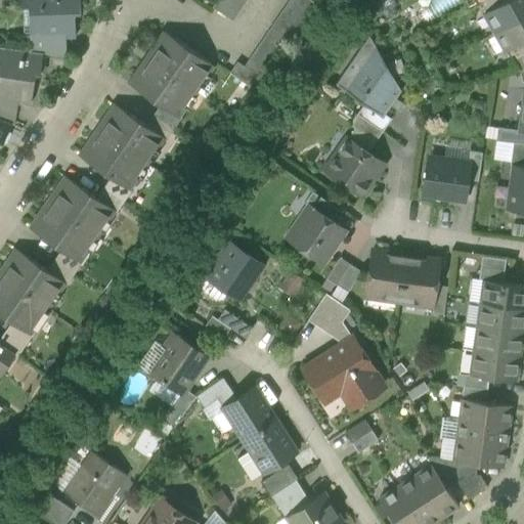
[(67,38),(67,39),(76,39),(76,13),(82,13),(81,0),(24,0),(24,8),(40,7),(41,37),(41,39),(67,38)]
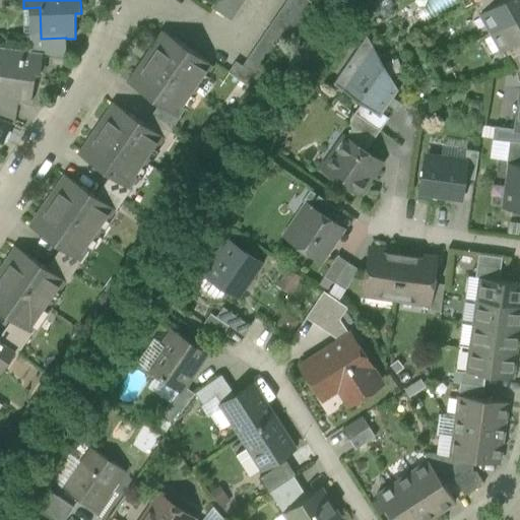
[(238,11),(245,1),(243,0),(215,0),(211,7),(232,21),(238,11)]
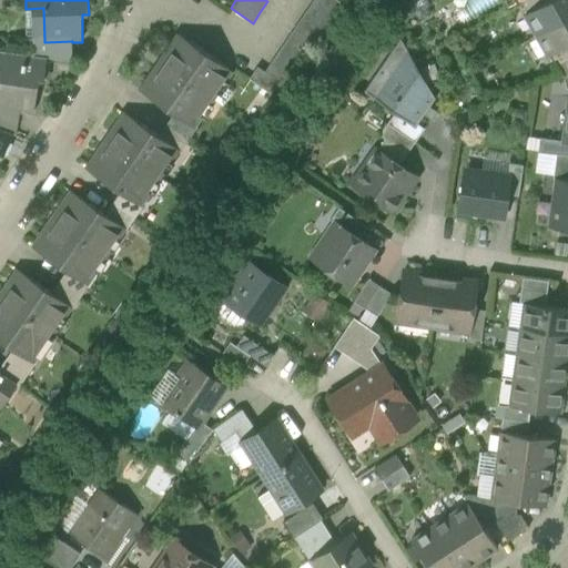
[(336,0),(313,0),(313,1),(335,17),(343,4),(336,0)]
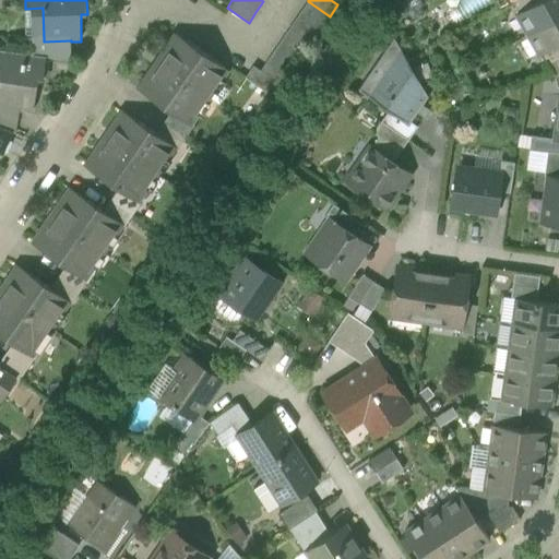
[(540,0),(514,0),(513,1),(512,1),(519,13),(540,0)]
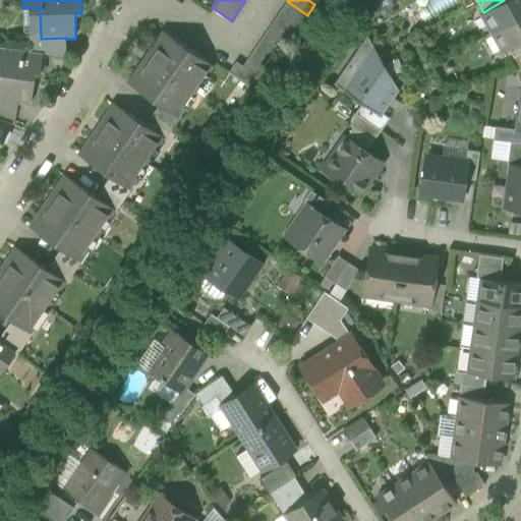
[(481,13),(493,32),(520,15),(520,0),(504,0),(483,12),(481,13)]
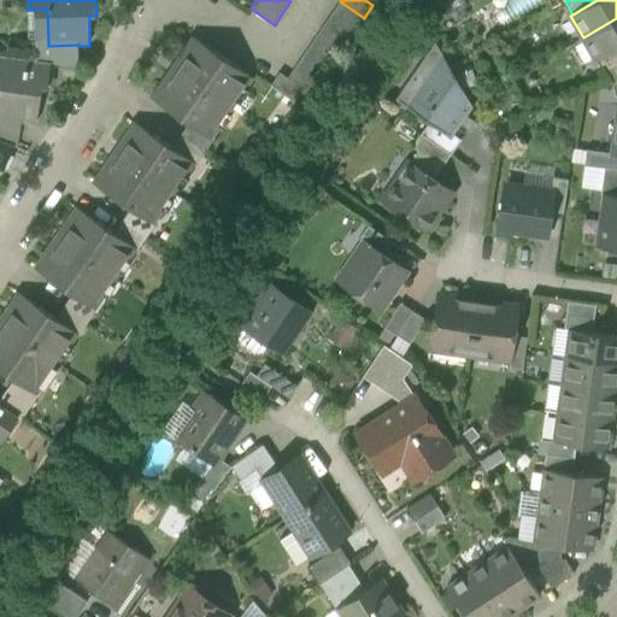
[(356,30),(364,18),(340,1),(331,15),(356,30)]
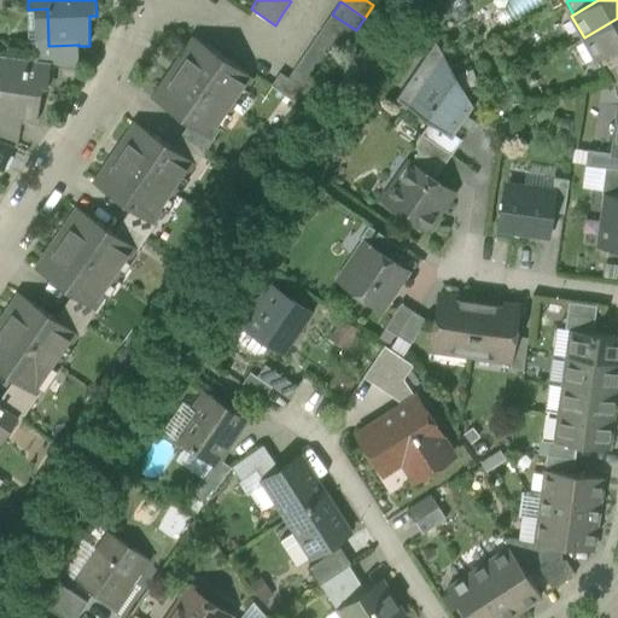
[(347,44),(356,30),(332,15),(324,28),(347,44)]
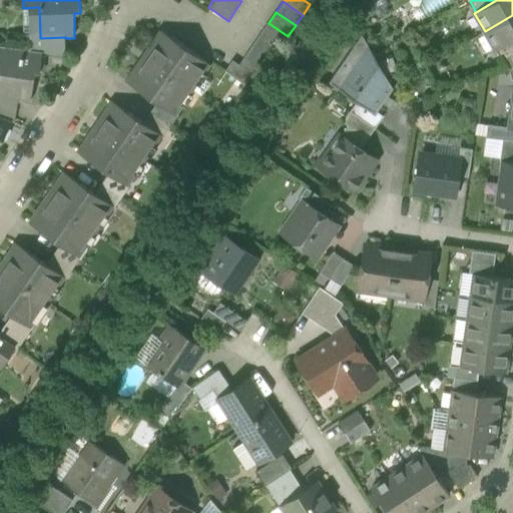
[(512,15),(485,31),(496,50),(497,49),(512,40),(512,15)]
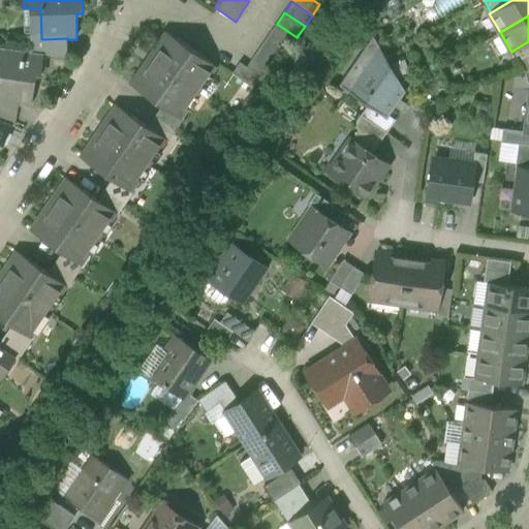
[(289,49),(297,37),(277,24),(269,34),(289,49)]
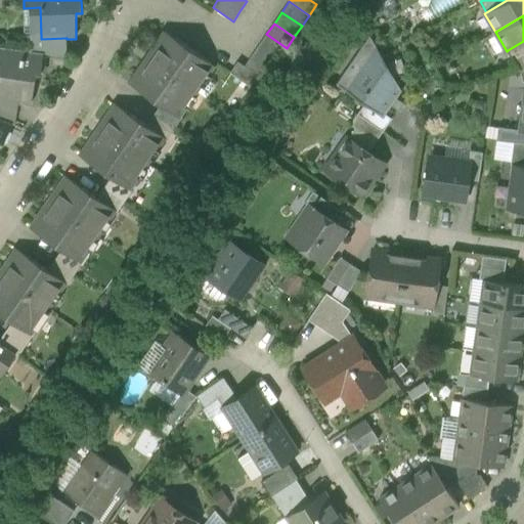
[(214,85),(204,78),(213,64),(166,33),(130,85),(161,105),(177,117),(178,117),(195,91),(205,98),(214,85)]
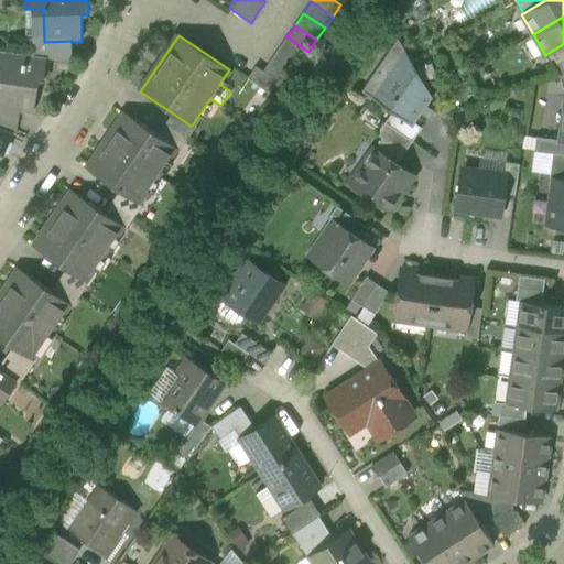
[(301,64),(308,52),(286,36),(279,49),(301,64)]
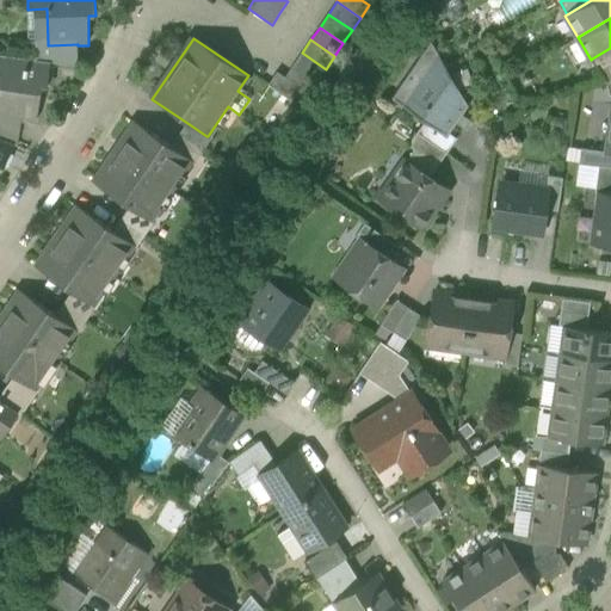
[(392,99),(403,106),(439,55),(431,41),(392,99)]
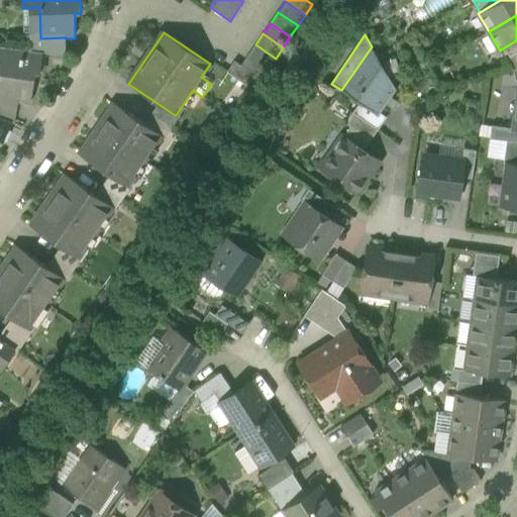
[(43,54),(67,57),(66,38),(66,37),(40,38),(40,36),(30,37),(31,52),(43,54)]
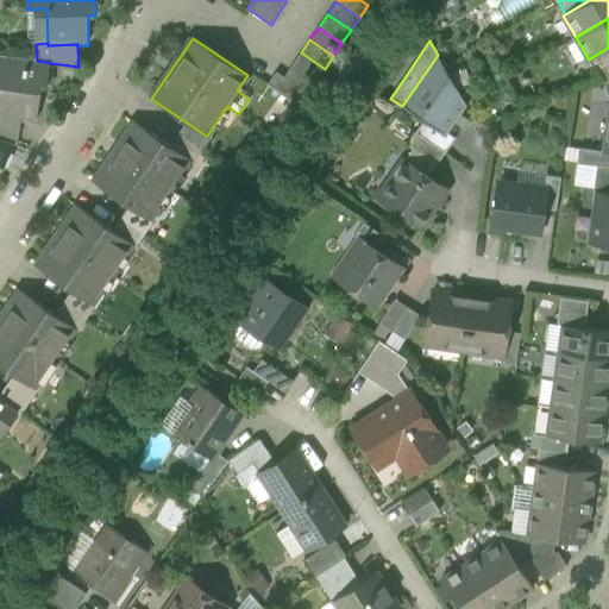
[(608,48),(590,58),(597,71),(608,64),(608,48)]
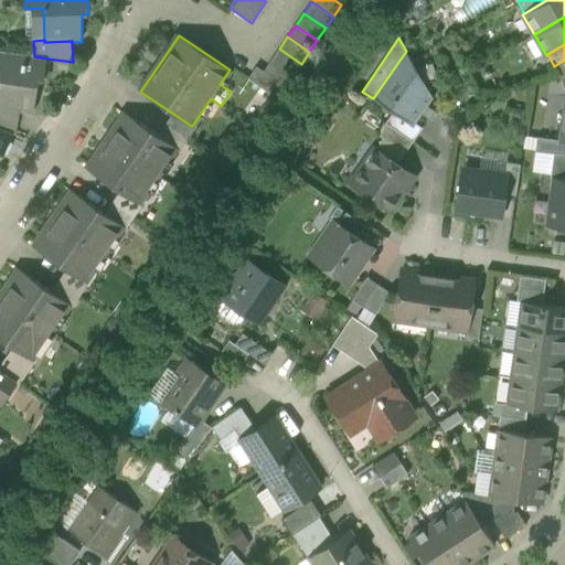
[(292,75),(301,64),(279,49),(270,61),(292,75)]
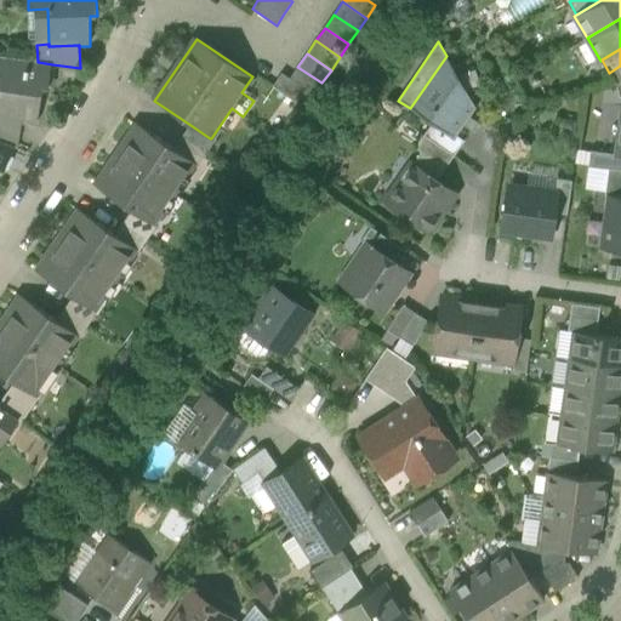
[(22,124),(38,126),(44,89),(49,90),(52,64),(38,62),(0,56),(0,119),(22,123),(22,124)]
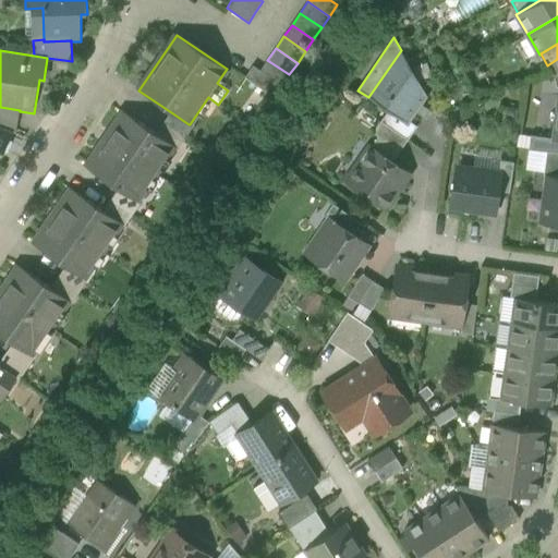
[(388,111),(401,120),(424,89),(401,50),(368,97),(388,111)]
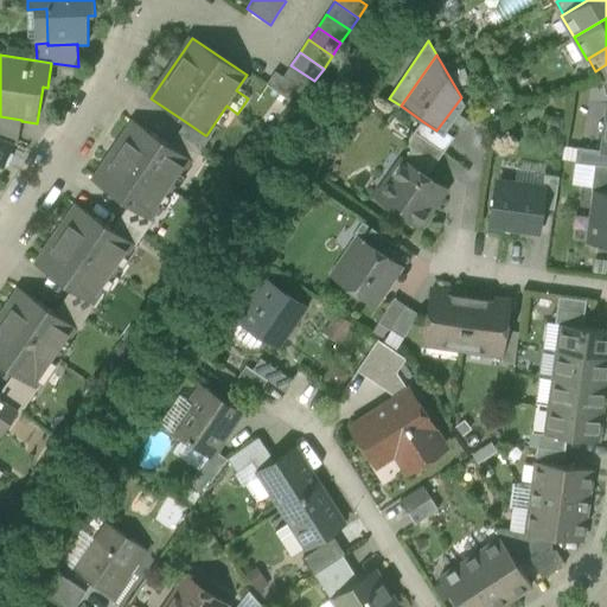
[(606,80),(606,64),(595,71),(602,82),(606,80)]
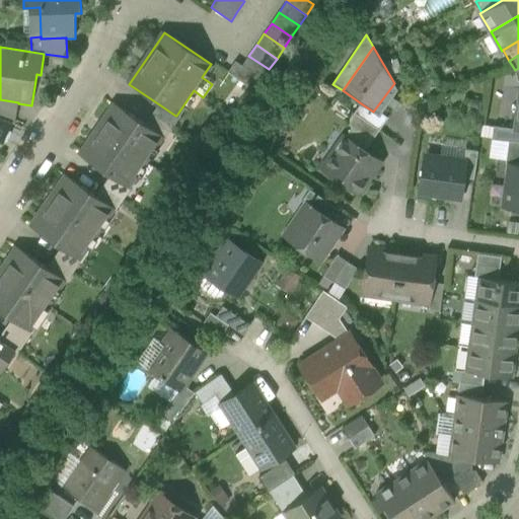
[(262,80),(269,69),(248,56),(242,66),(262,80)]
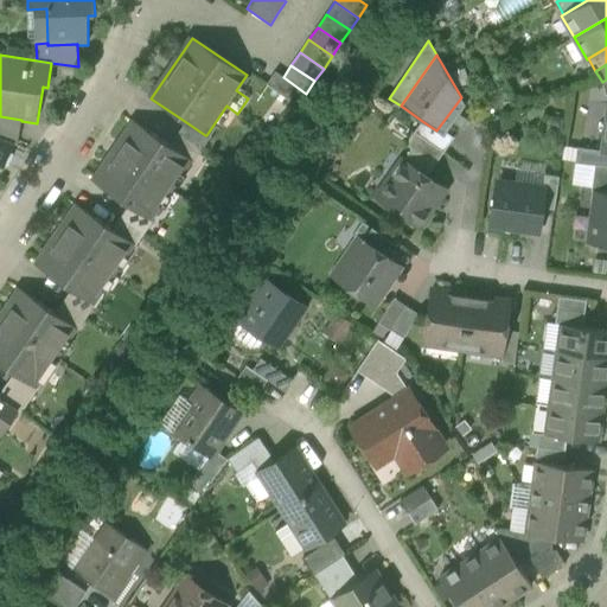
[(298,106),(306,94),(283,77),(275,72),(267,84),(298,106)]
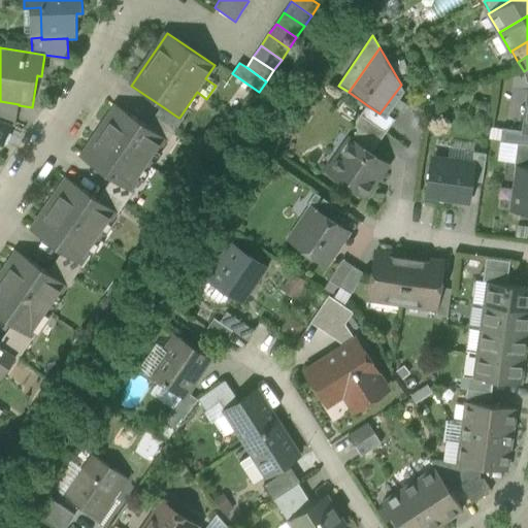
[(404,92),(401,85),(380,113),(386,118),(388,114),(404,92)]
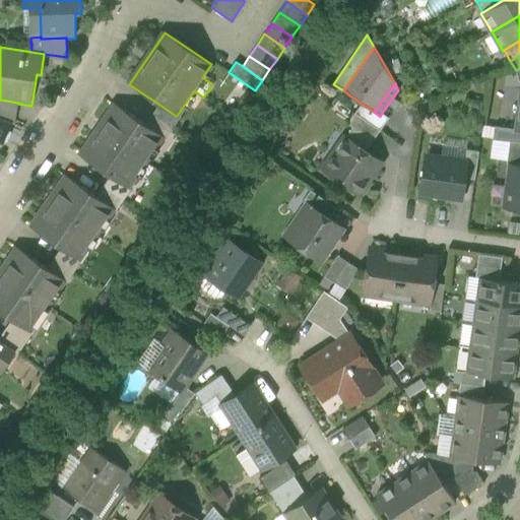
[(0,118),(11,123),(15,125),(18,104),(18,103),(0,100),(0,118)]
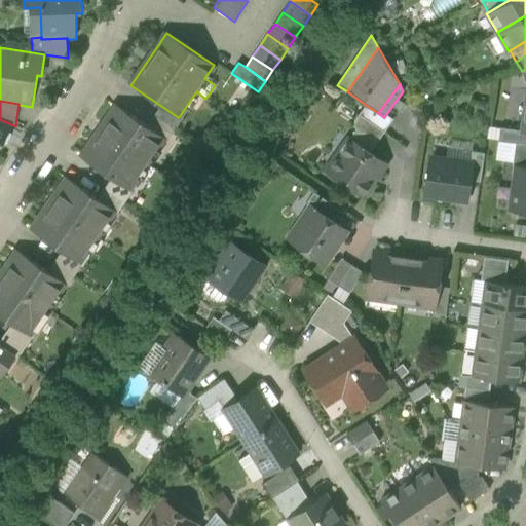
[(111,178),(128,190),(129,189),(163,139),(164,138),(147,126),(116,105),(81,157),(111,178)]
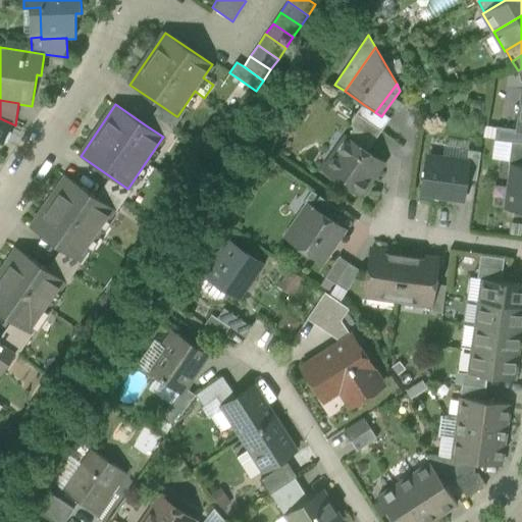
[(363,104),(356,113),(381,131),(390,118),(383,113),(381,116),(375,112),(363,104)]
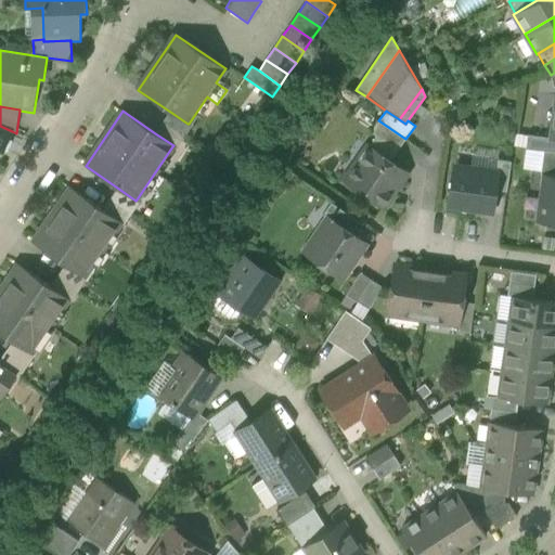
[(170,112),(163,123),(184,137),(192,126),(189,124),(188,124),(170,112)]
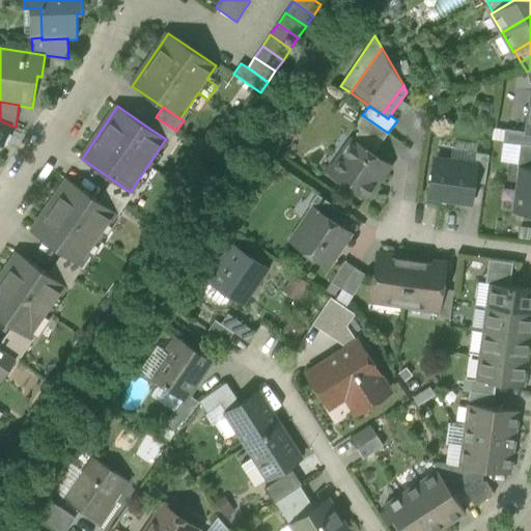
[(355,127),(360,130),(381,143),(388,133),(362,115),(355,127)]
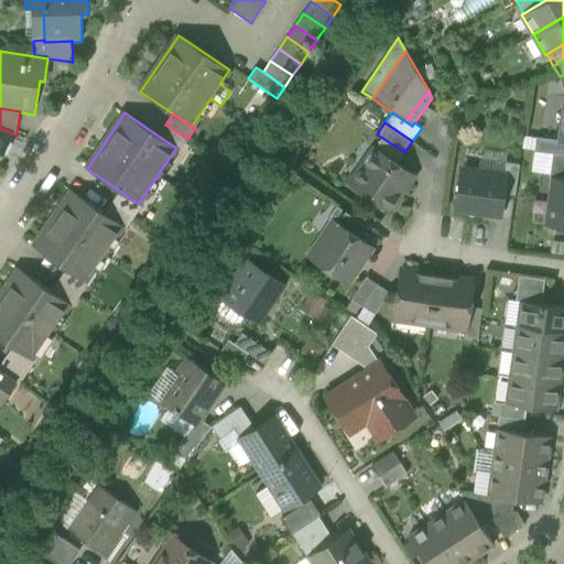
[(180,151),(187,139),(165,125),(158,136),(176,148),(175,149),(180,151)]
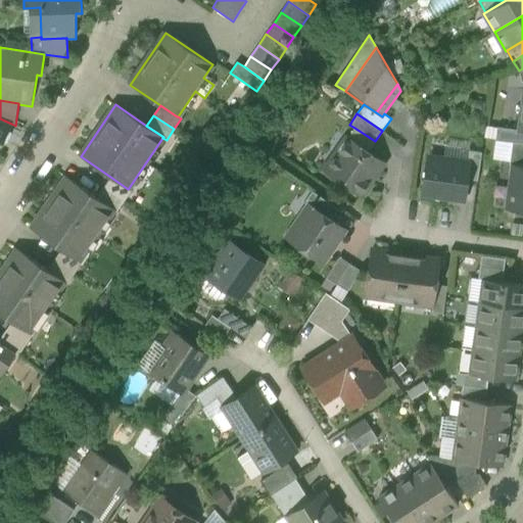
[(0,142),(3,144),(11,124),(0,119),(0,142)]
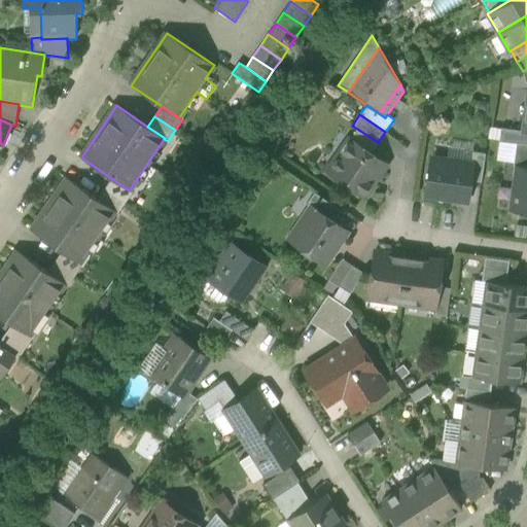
[(499,141),(517,143),(526,144),(526,132),(523,132),(523,131),(501,128),(499,141)]
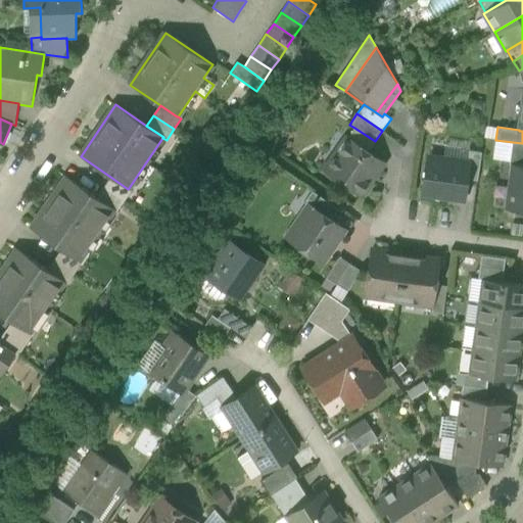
[(368,151),(375,141),(354,128),(347,138),(368,151)]
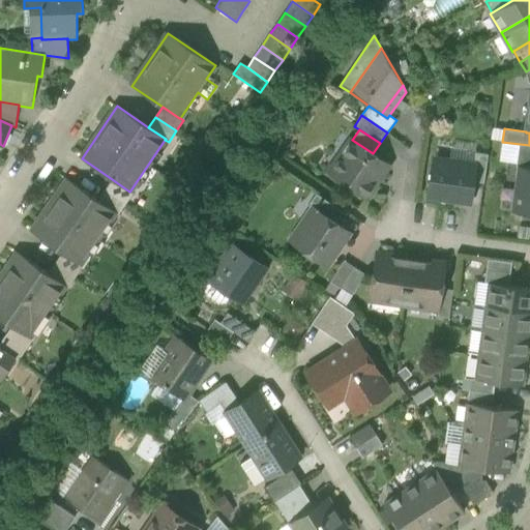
[(329,173),(364,198),(388,164),(373,153),(352,140),(355,143),(346,155),(343,153),(329,173)]
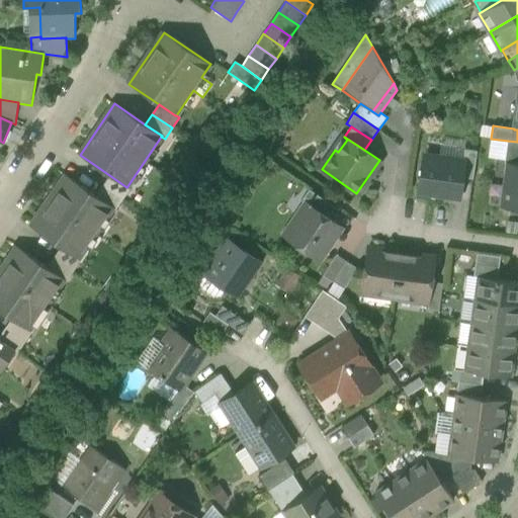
[(508,141),(491,139),(488,157),(505,159),(508,141)]
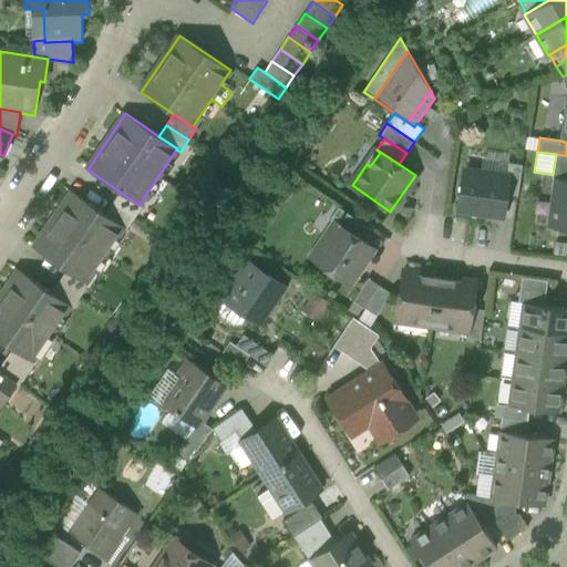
[(566,155),(556,154),(553,174),(553,178),(556,178),(566,179),(566,155)]
